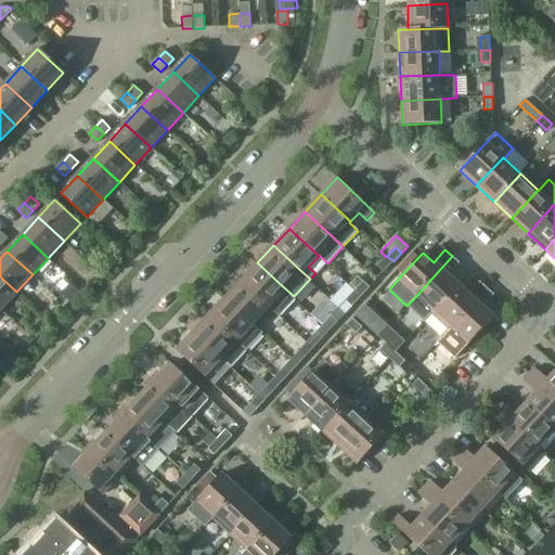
[(413,253),(398,270),(402,274),(418,257),(413,253)]
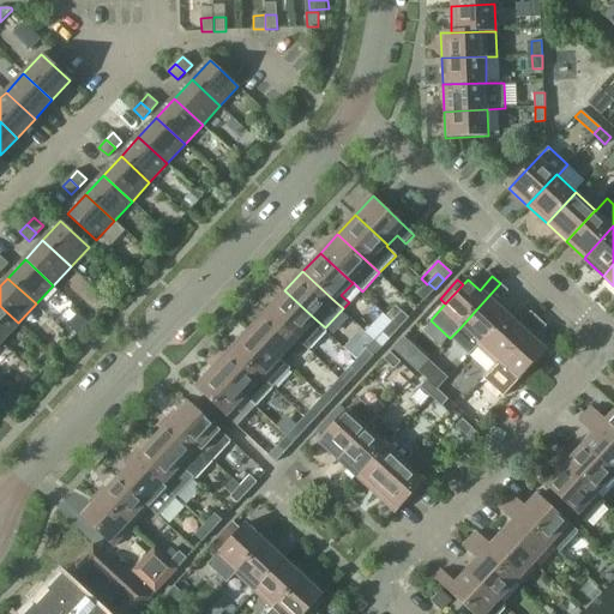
[(435,289),(428,283),(420,293),(426,299),(435,289)]
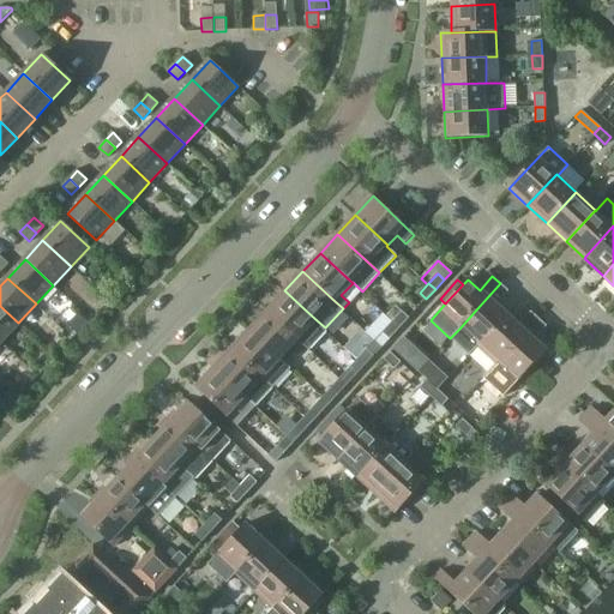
[(500,283),(477,308),(459,329),(479,345),(507,313),(497,304),(509,290),(500,283)]
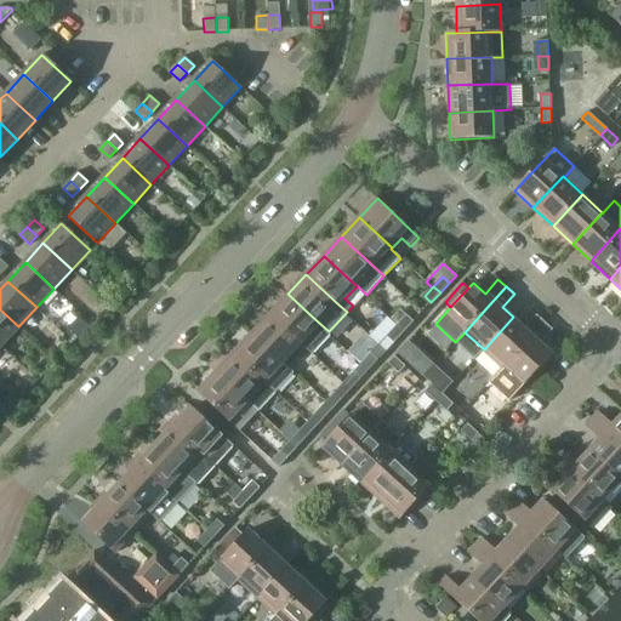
[(320,324),(307,312),(288,294),(269,314),(302,343),(312,353),(331,334),(329,331),(320,324)]
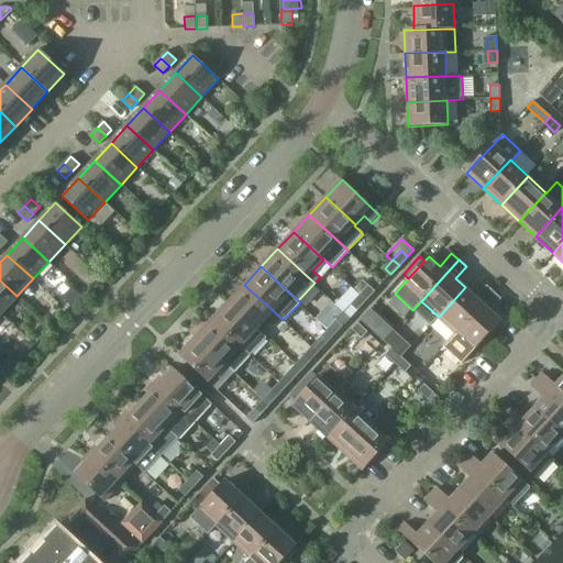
[(355,288),(367,299),(375,290),(364,279),(355,288)]
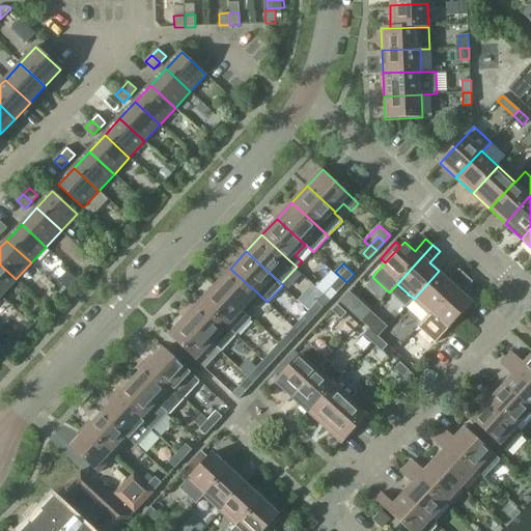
[(16,279),(0,264),(0,295),(1,296),(16,279)]
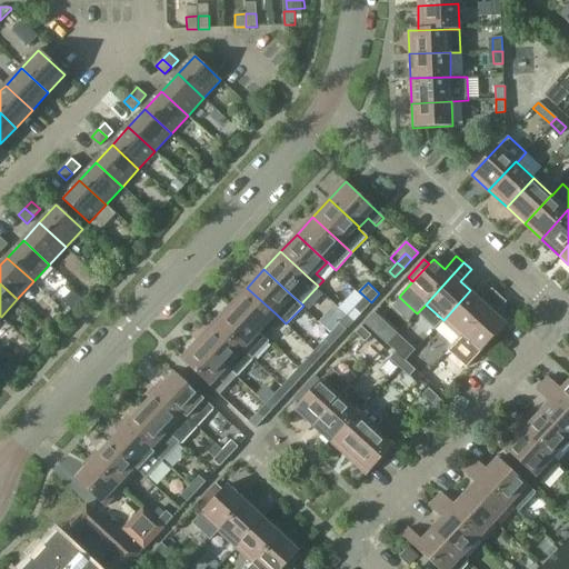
[(260,332),(277,315),(247,288),(230,305),(260,332)]
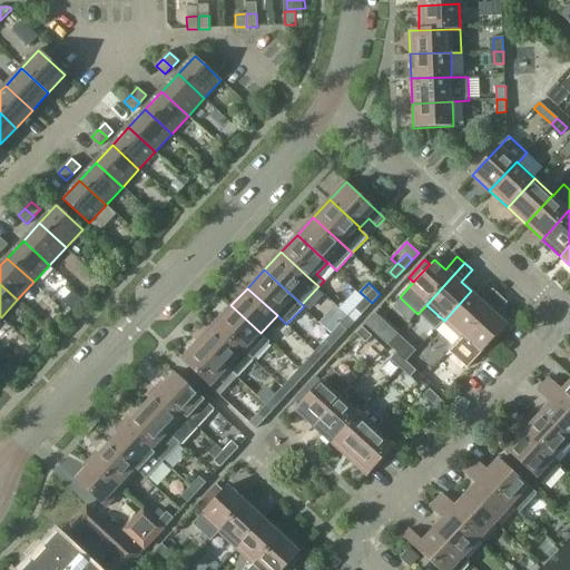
[(471,291),(444,321),(462,337),(501,295),(493,288),(482,301),(471,291)]
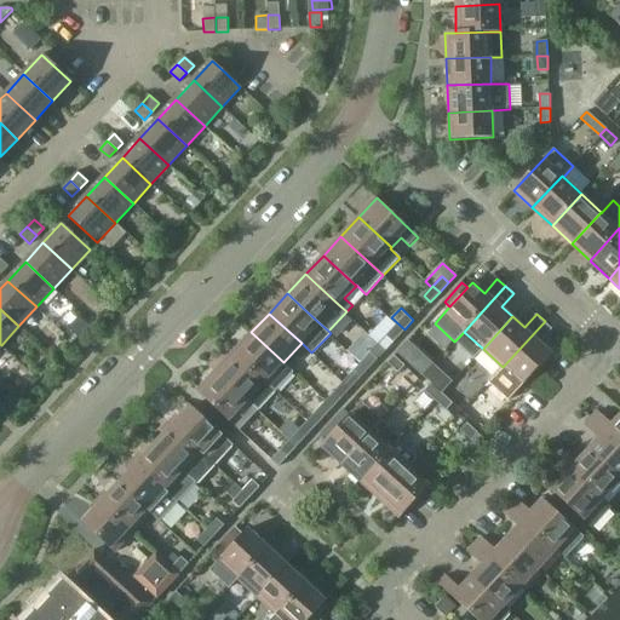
[(405,329),(391,317),(382,328),(395,340),(405,329)]
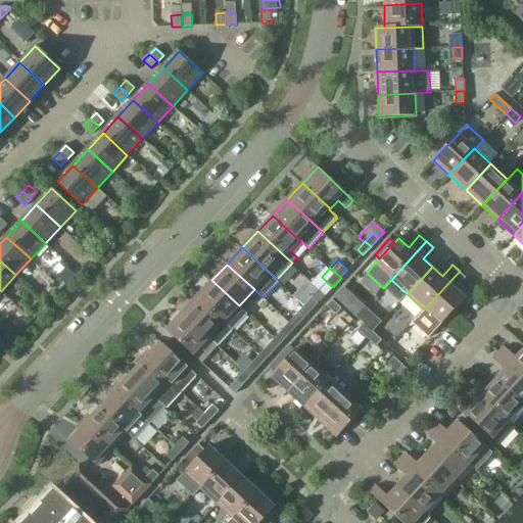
[(440,325),(466,297),(456,288),(466,277),(460,271),(424,310),(440,325)]
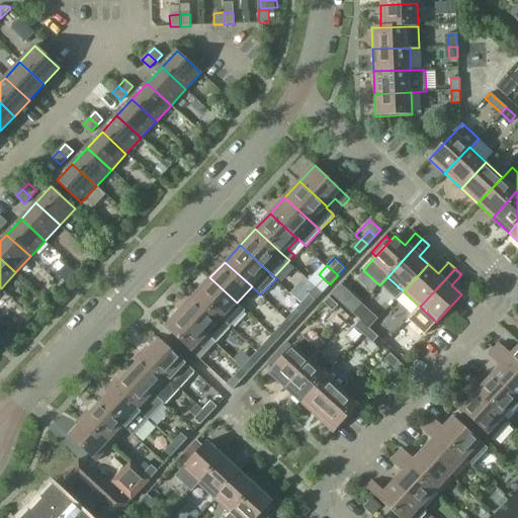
[(246,311),(237,303),(209,277),(195,293),(231,326),(246,311)]
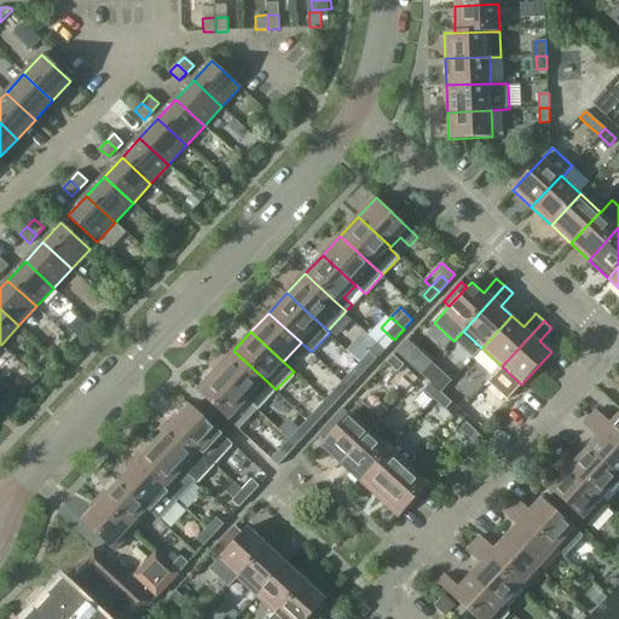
[(276,389),(233,351),(215,370),(259,409),(276,389)]
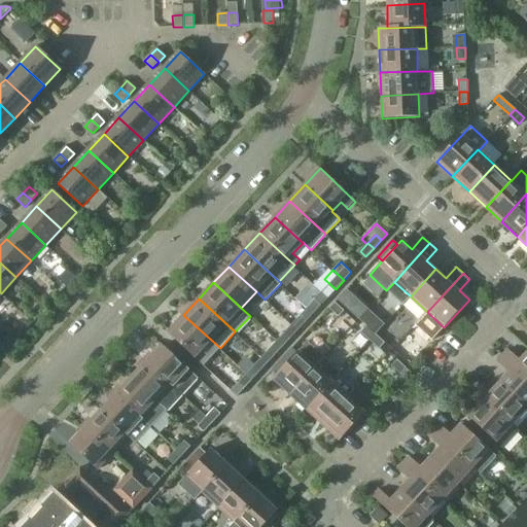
[(307,308),(313,313),(321,305),(315,299),(307,308)]
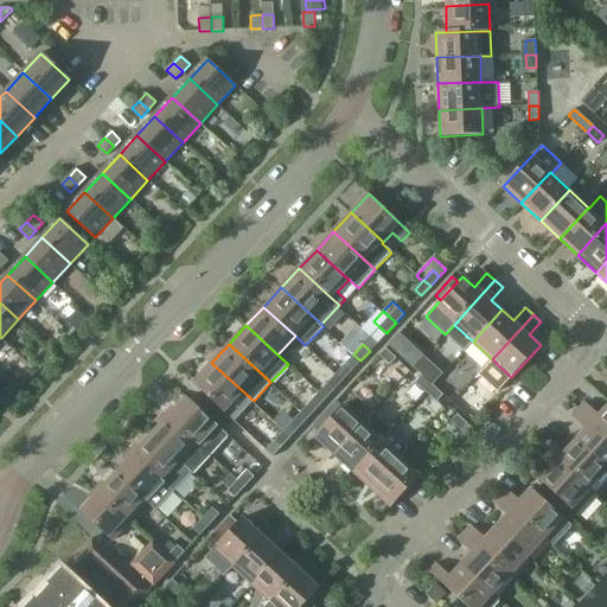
[(398,356),(388,346),(382,353),(391,363),(398,356)]
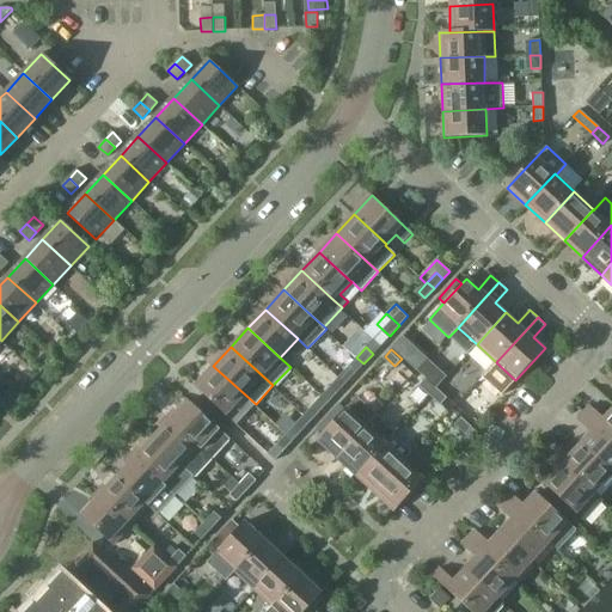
[(363,363),(356,357),(347,367),(354,374),(363,363)]
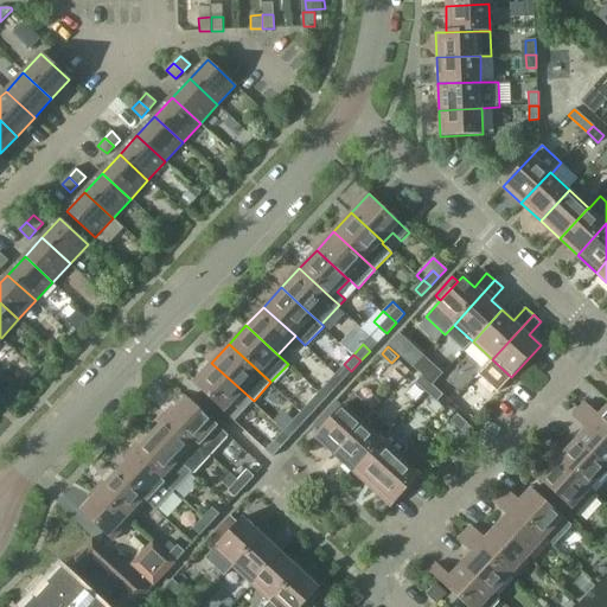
[(425,357),(414,368),(422,376),(423,376),(433,364),(425,357)]
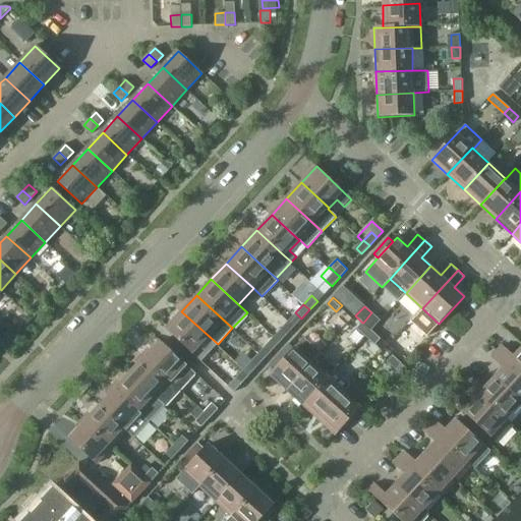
[(166,328),(201,361),(218,344),(181,311),(166,328)]
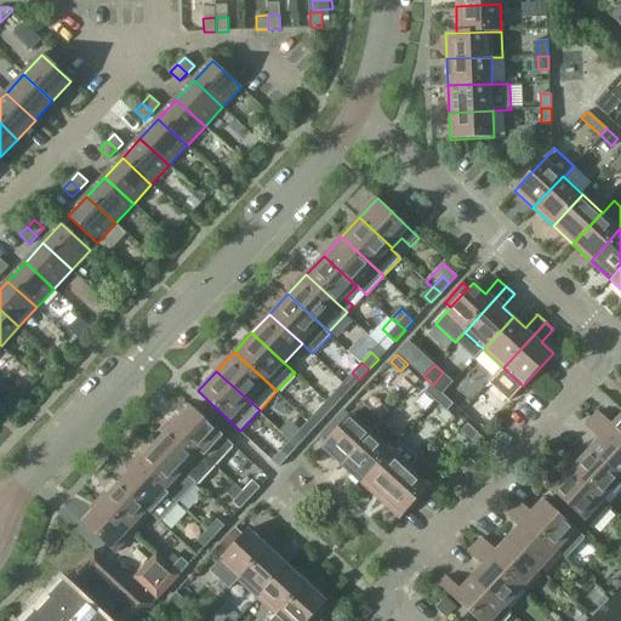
[(437,400),(443,393),(433,385),(432,385),(426,392),(437,400)]
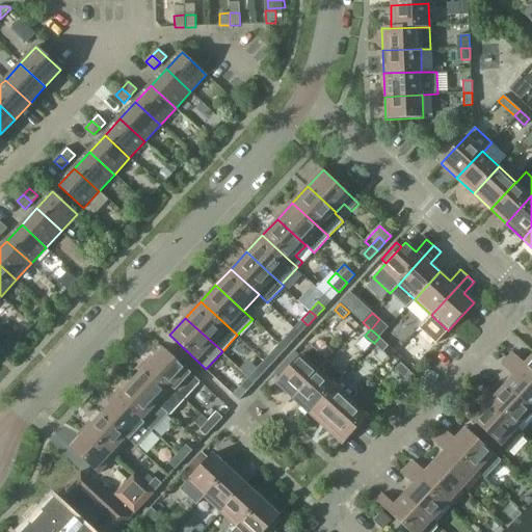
[(280,343),(286,349),(294,341),(288,335),(280,343)]
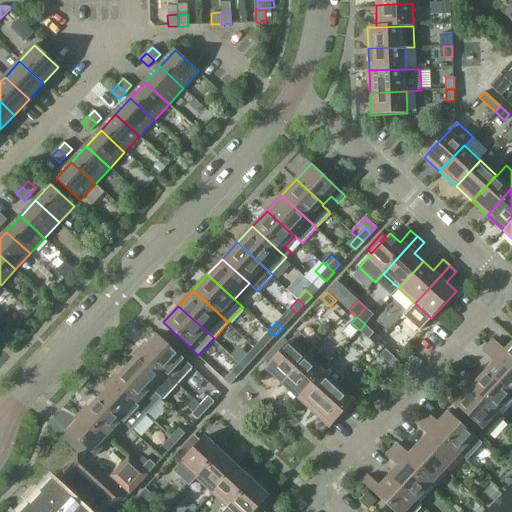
[(365,324),(360,330),(369,338),(374,332),(365,324)]
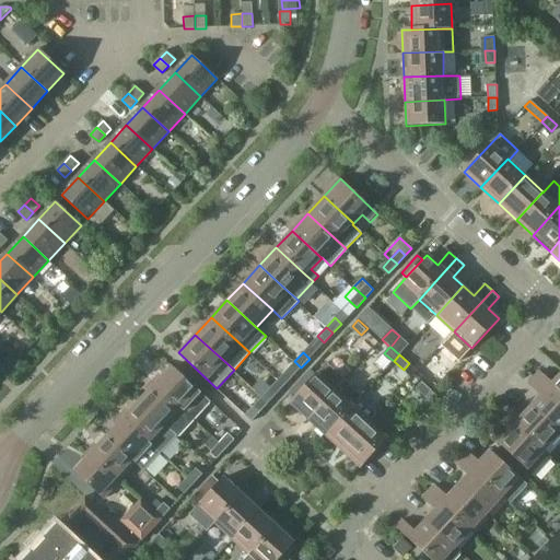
[(301,368),(294,361),(286,371),(292,377),(301,368)]
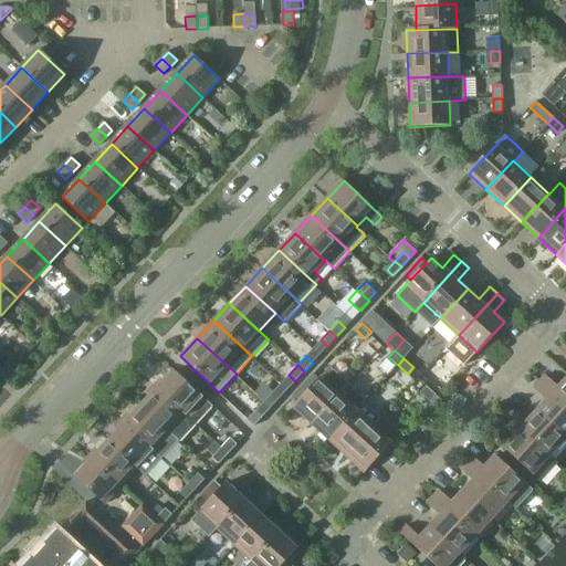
[(312,423),(349,384),(331,366),(318,379),(299,401),(293,407),(312,423)]
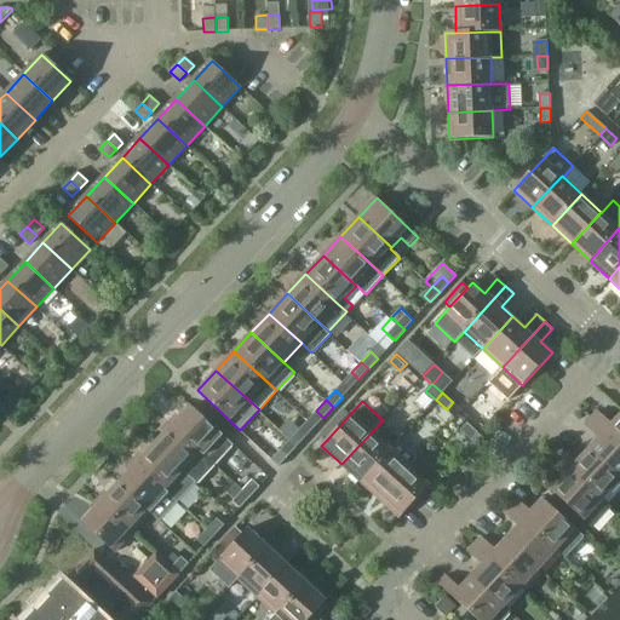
[(223,435),(191,405),(172,425),(216,464),(234,445),(223,435)]
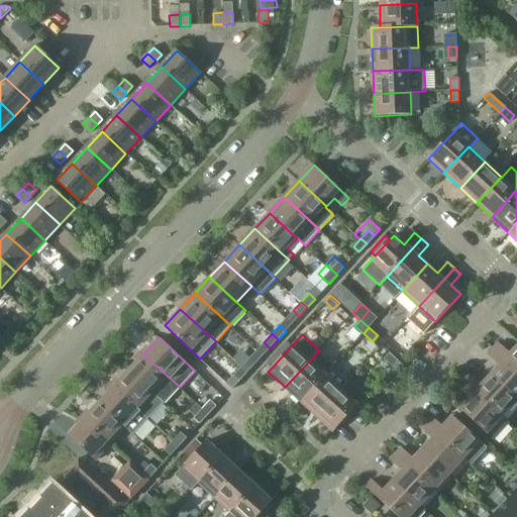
[(286,341),(268,362),(273,367),(291,346),(286,341)]
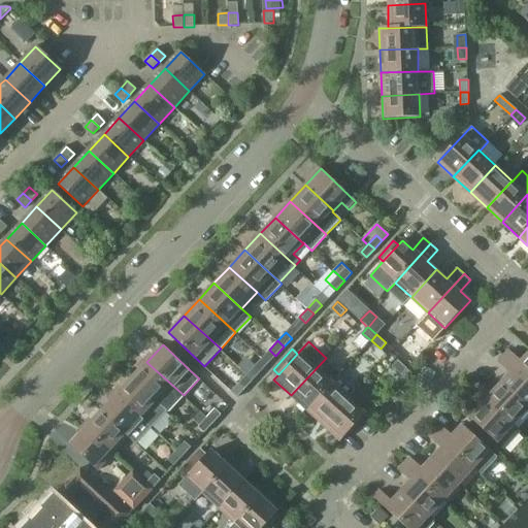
[(509,349),(503,355),(527,377),(527,353),(522,360),(509,349)]
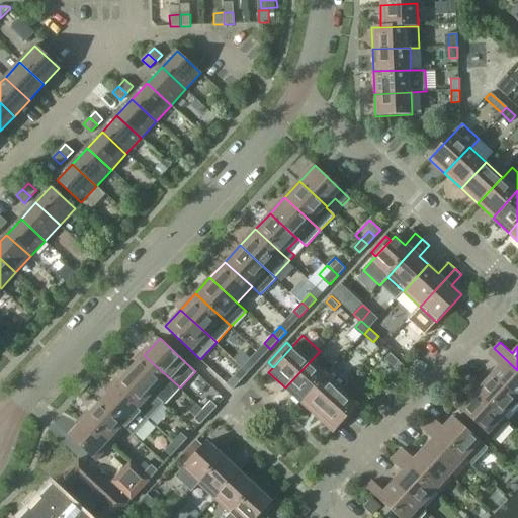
[(517,370),(494,348),(489,354),(501,365),(491,376),(517,401),(517,400),(517,370)]
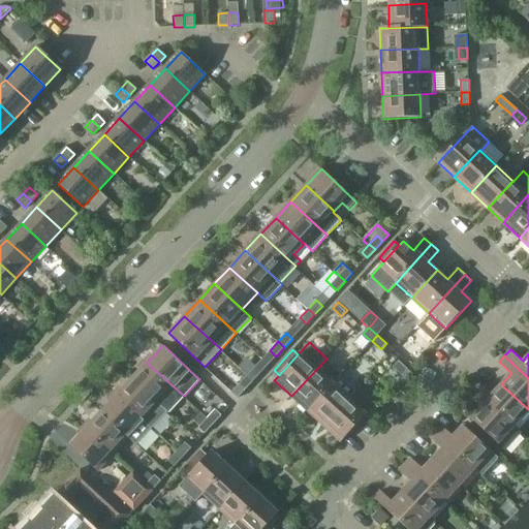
[(327,359),(291,396),(308,411),(340,376),(343,373),(327,359)]
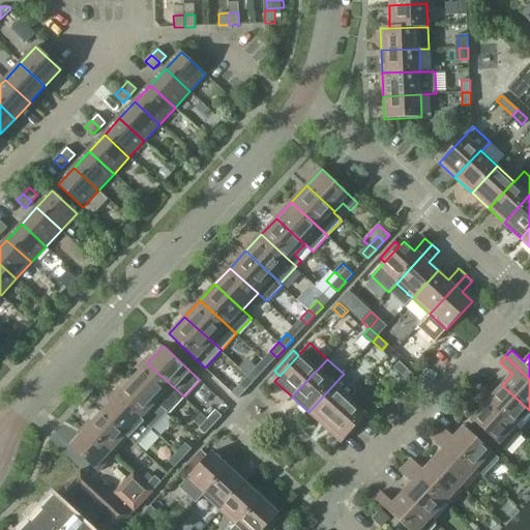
[(394,367),(403,376),(409,370),(400,361),(394,367)]
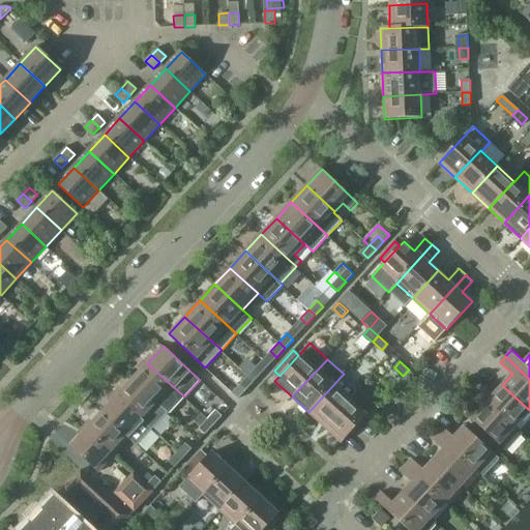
[(184,396),(147,363),(133,379),(169,413),(184,396)]
